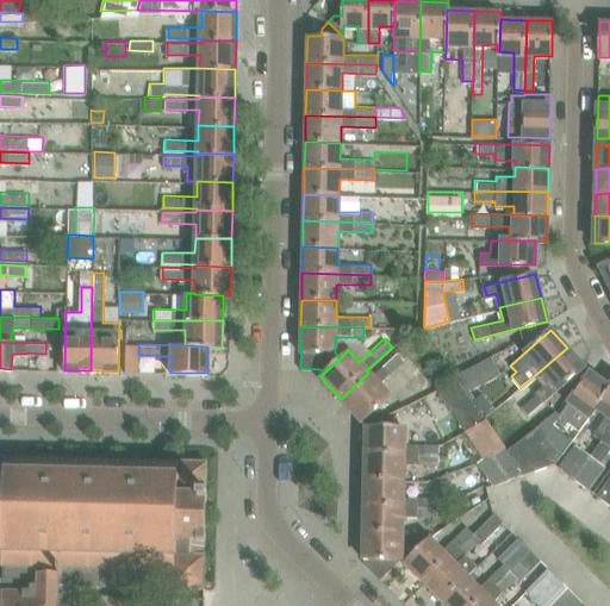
[(535,394),(521,406),(528,414),(584,367),(567,348),(535,375),(542,385),(534,392),(535,394)]
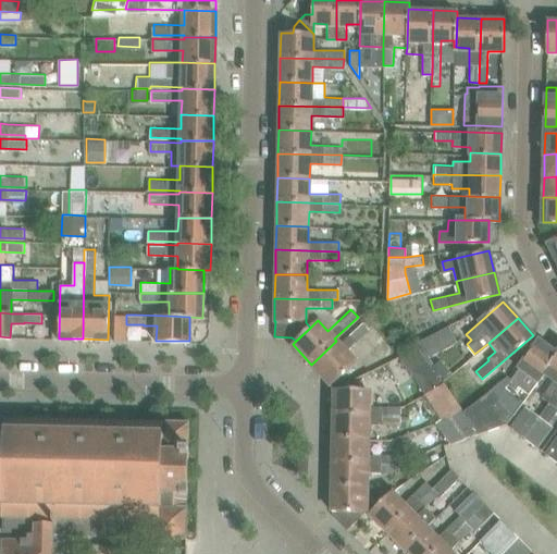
[(336,341),(311,365),(334,389),(349,380),(343,372),(355,360),(346,352),(370,330),(362,321),(338,343),(336,341)]
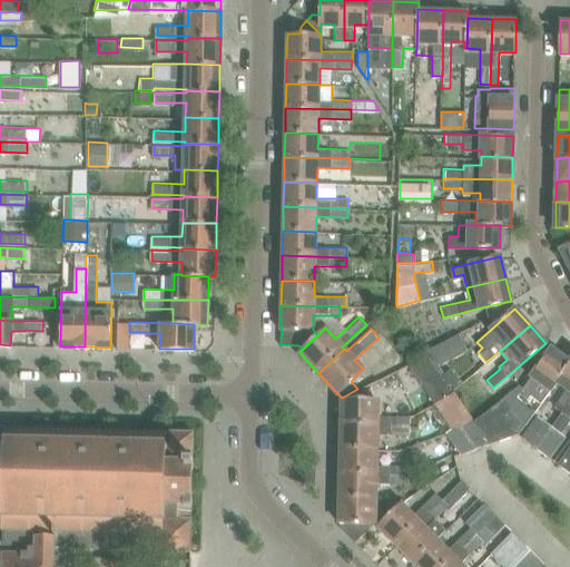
[(442,340),(429,346),(438,363),(451,357),(442,340)]
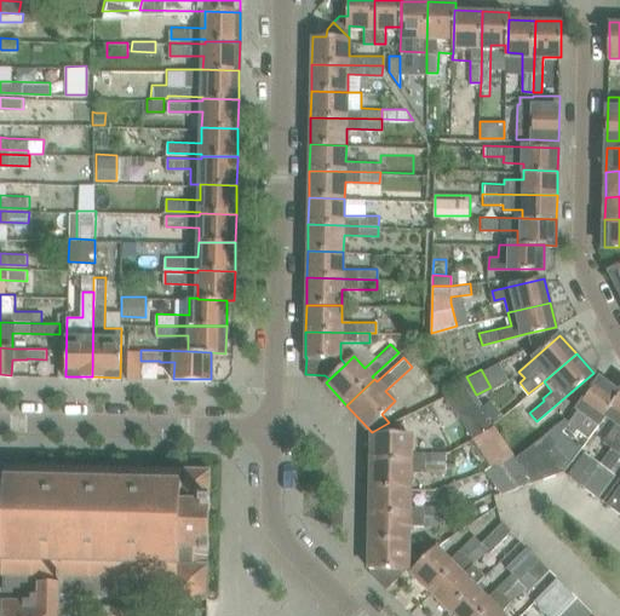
[(493,424),(463,378),(443,395),(471,437),(472,436),(492,424),(493,424)]
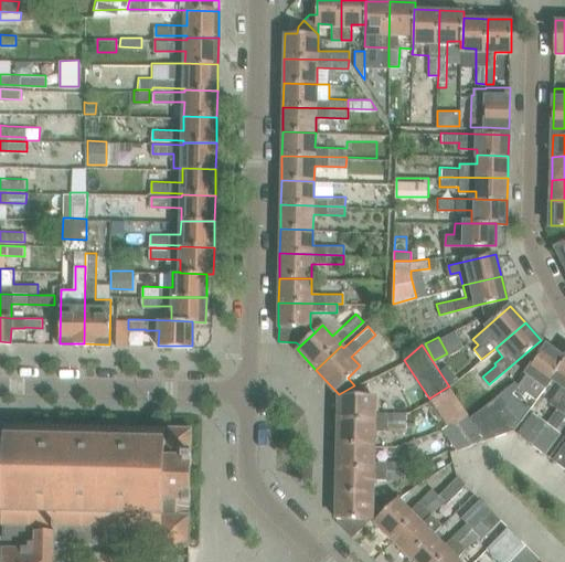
[(519,383),(514,389),(523,394),(525,391),(535,398),(551,377),(564,358),(546,346),(519,383)]
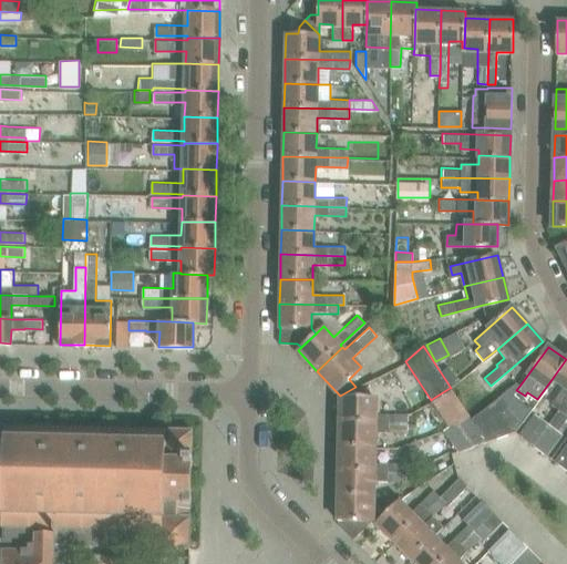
[(563,385),(550,402),(558,408),(566,395),(566,358),(566,359),(553,378),(563,385)]
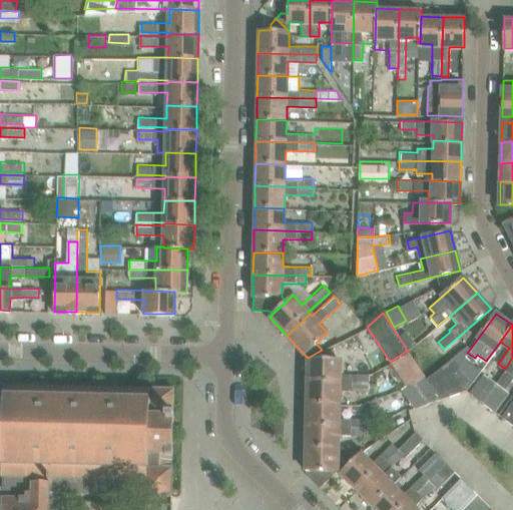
[(405,329),(398,334),(410,347),(416,341),(405,329)]
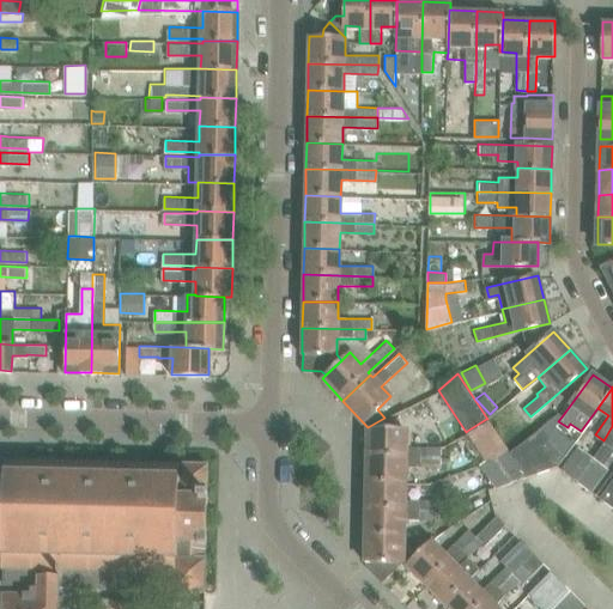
[(368,427),(368,455),(439,457),(439,445),(405,445),(406,428),(384,428),(384,418),(368,427)]
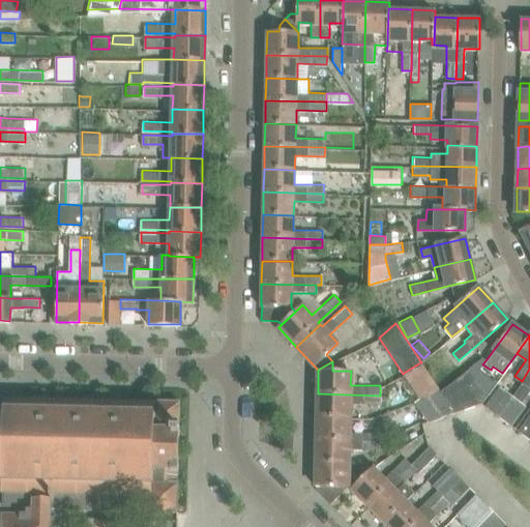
[(420,362),(404,373),(419,398),(425,394),(437,386),(420,362)]
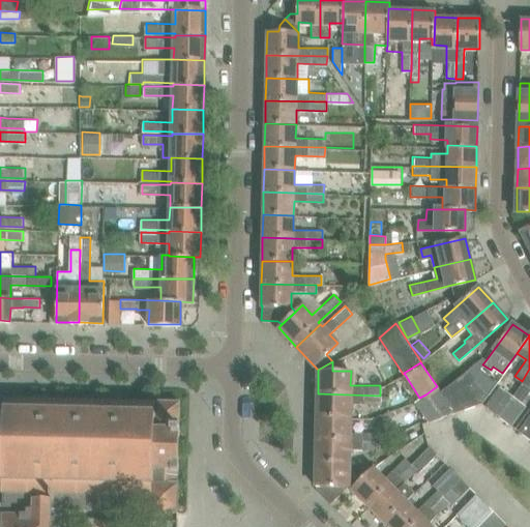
[(511,394),(496,415),(509,425),(525,404),(522,402),(529,390),(529,387),(529,386),(529,369),(522,381),(511,394)]
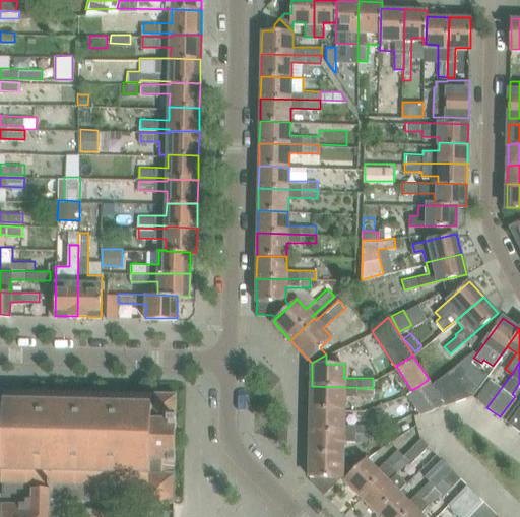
[(478,385),(459,363),(432,383),(447,404),(471,396),(478,385)]
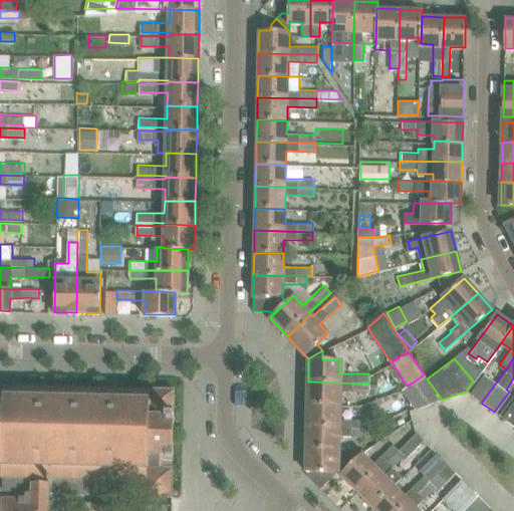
[(485,373),(470,394),(481,403),(496,382),(489,376),(485,373)]
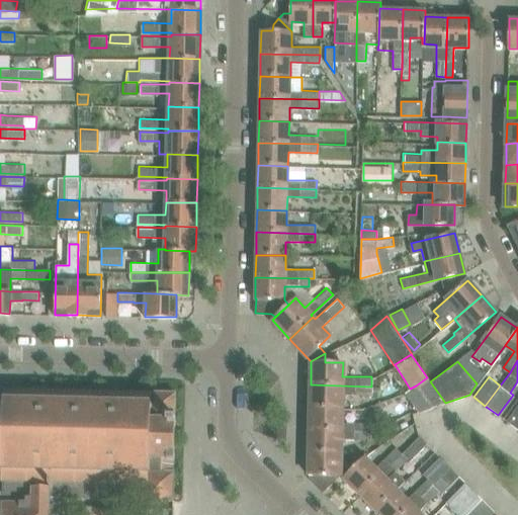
[(427,377),(416,385),(431,408),(445,403),(430,381),(427,377)]
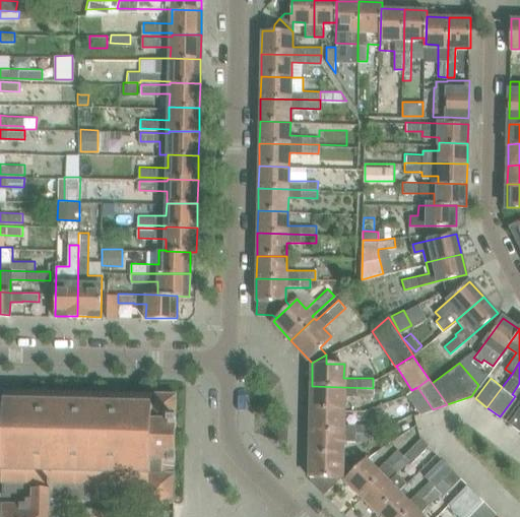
[(0,457),(2,457),(1,482),(3,482),(2,516),(49,516),(50,499),(174,501),(177,393),(114,392),(98,392),(98,388),(82,387),(82,391),(49,390),(49,386),(34,386),(34,390),(22,390),(4,389),(3,414),(0,414),(0,457)]
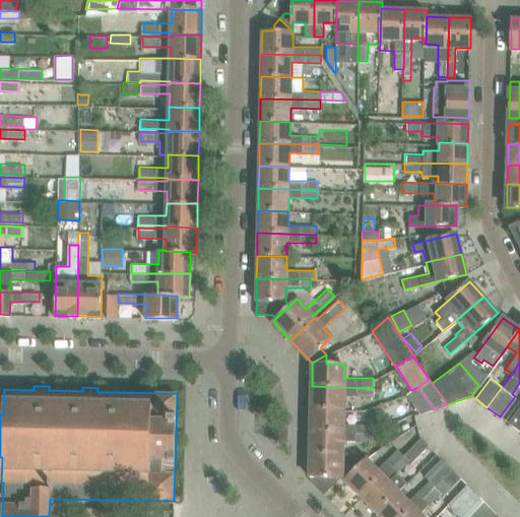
[(373,388),(312,386),(311,408),(343,409),(343,396),(373,396),(373,388)]
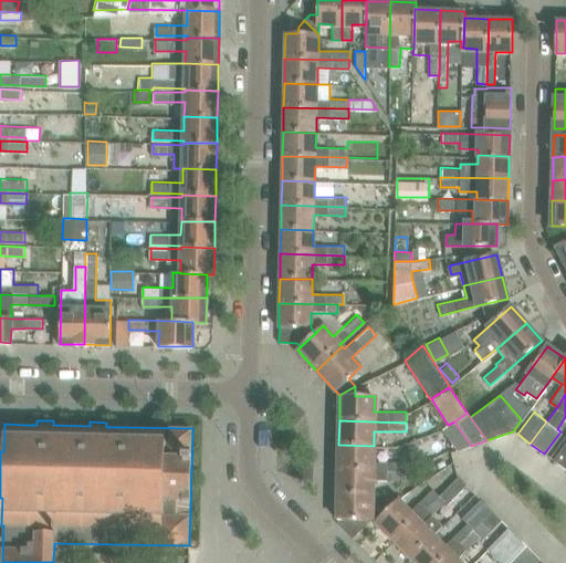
[(457,450),(471,446),(454,421),(448,425),(447,427),(442,429),(457,450)]
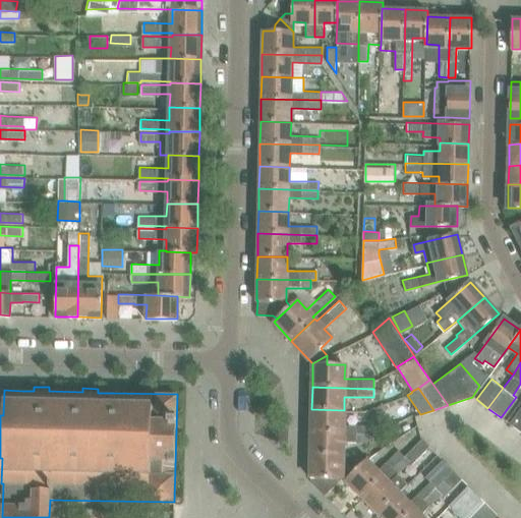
[(520,406),(509,423),(520,432),(520,406)]
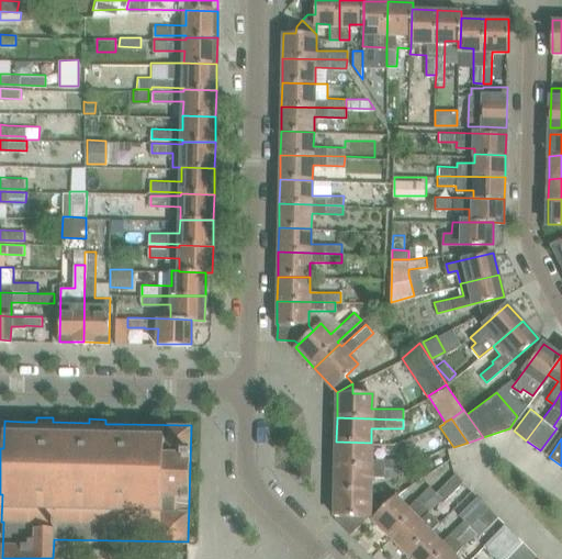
[(336,442),(336,466),(403,468),(403,458),(370,458),(371,443),(336,442)]
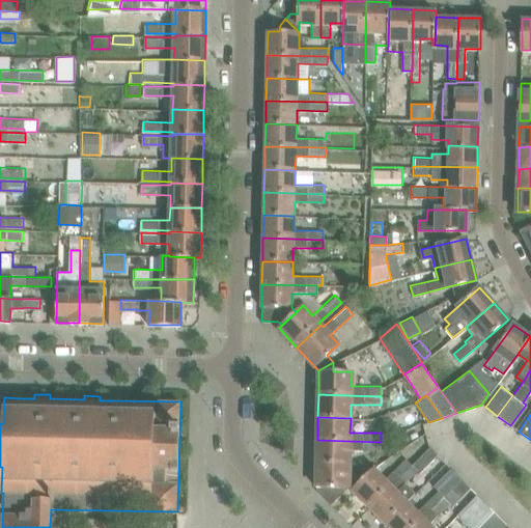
[(365,477),(352,490),(368,506),(429,447),(428,447),(424,434),(399,450),(404,456),(391,470),(382,460),(378,464),(365,477)]
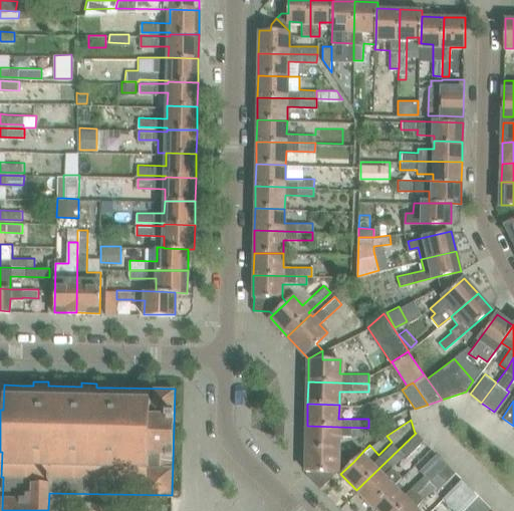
[(368,428),(307,426),(307,448),(338,449),(339,436),(368,436),(368,428)]
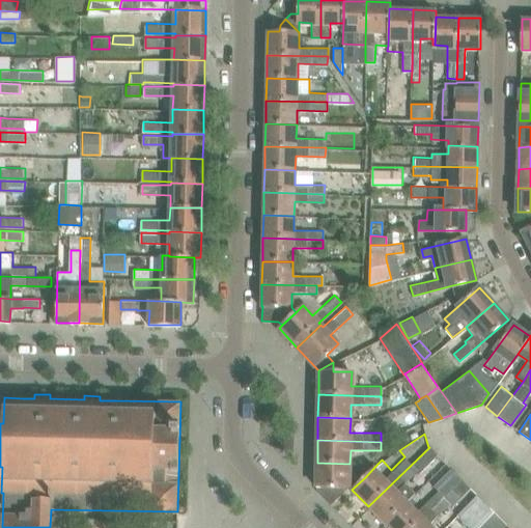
[(429,447),(368,506),(384,522),(406,501),(416,492),(406,482),(436,454),(429,447)]
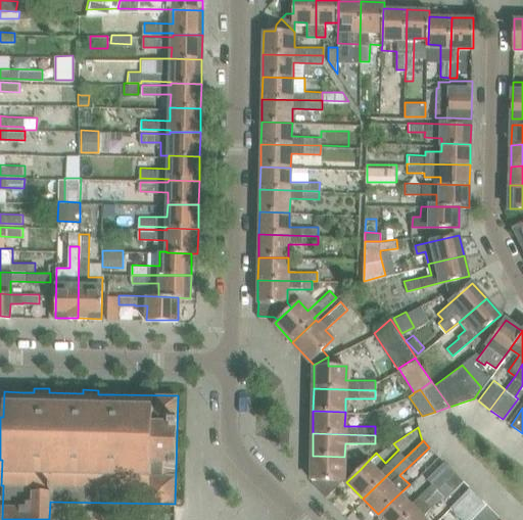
[(313,456),(312,482),(326,495),(344,479),(346,482),(360,470),(344,469),(344,457),(313,456)]
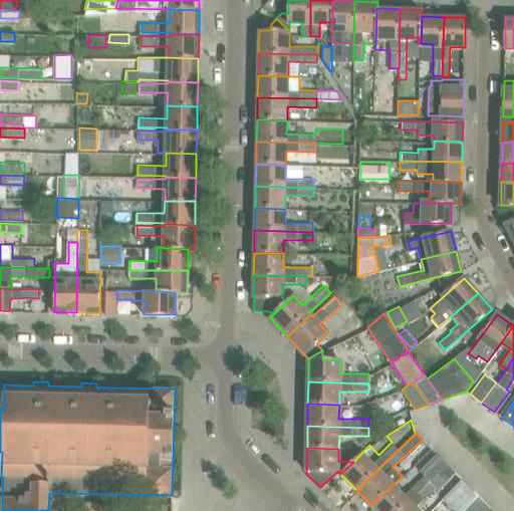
[(455,473),(446,464),(398,510),(418,510),(415,508),(437,487),(439,489),(455,473)]
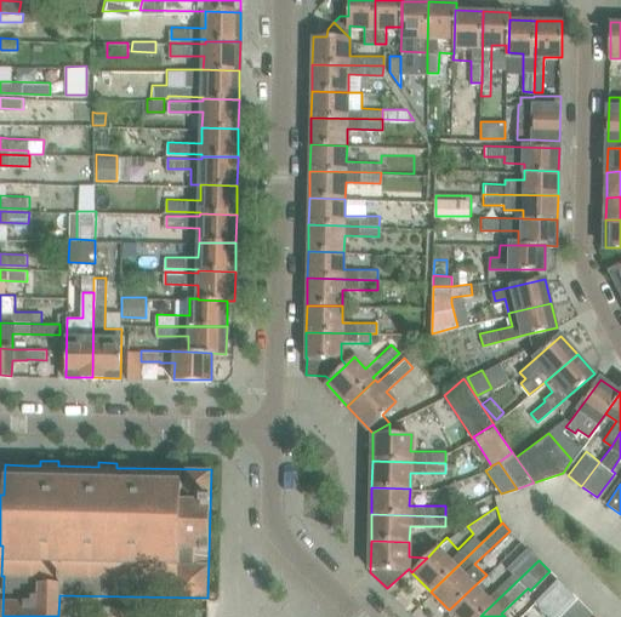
[(474,586),(450,610),(455,616),(480,616),(519,580),(512,571),(485,596),(474,586)]
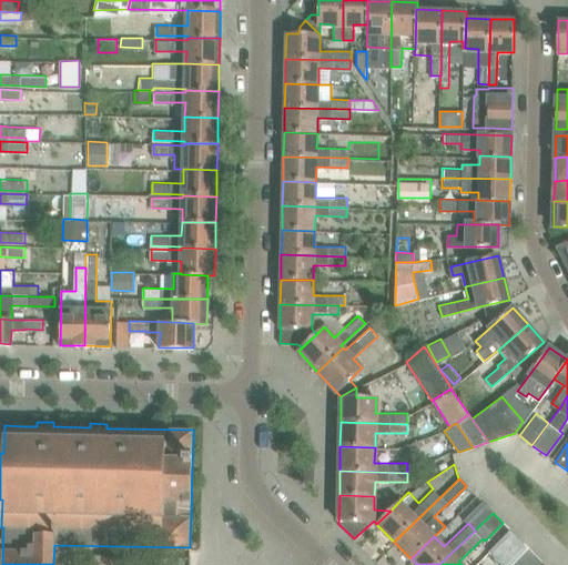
[(488,550),(503,564),(509,564),(528,547),(509,530),(488,550)]
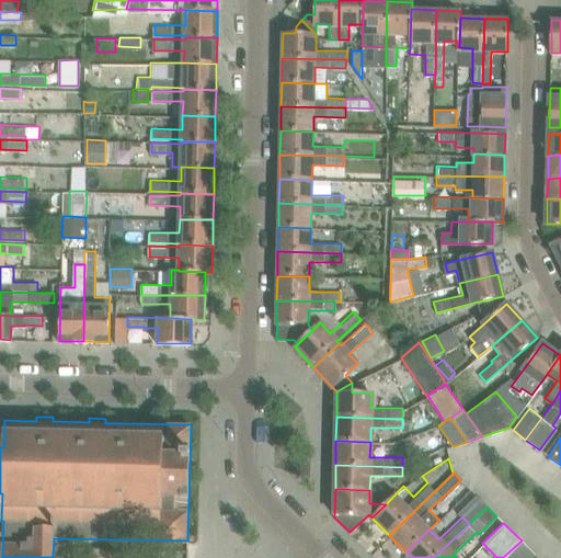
[(530,557),(535,554),(522,541),(503,557),(530,557)]
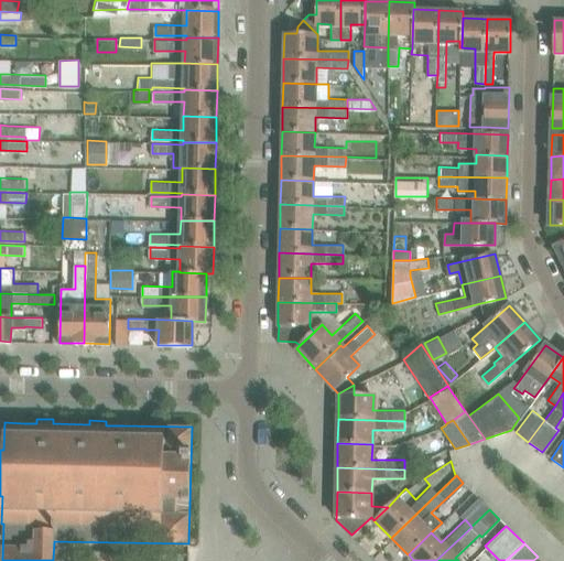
[(88,550),(87,560),(101,560),(101,550),(88,550)]
